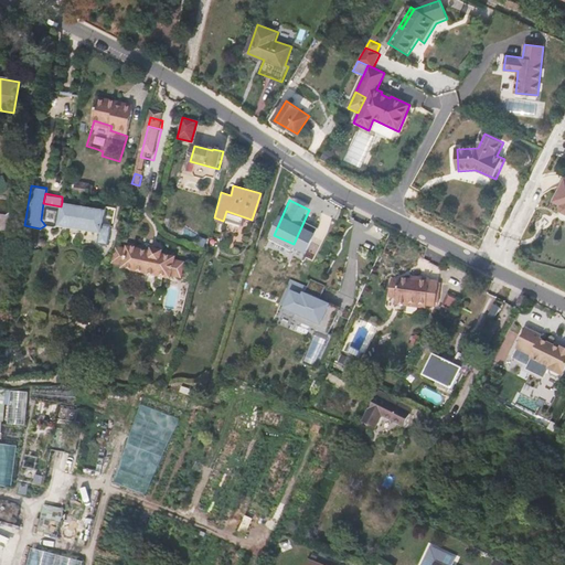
[(62,202),(61,206),(57,225),(99,233),(104,211),(62,202)]
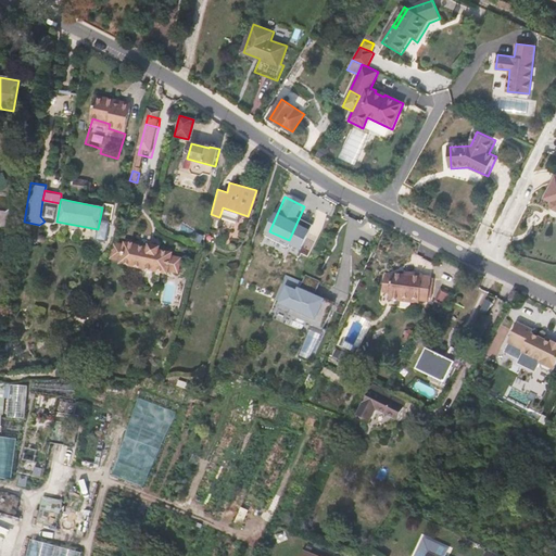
[(60,203),(42,200),(40,216),(45,222),(53,224),(57,222),(60,203)]
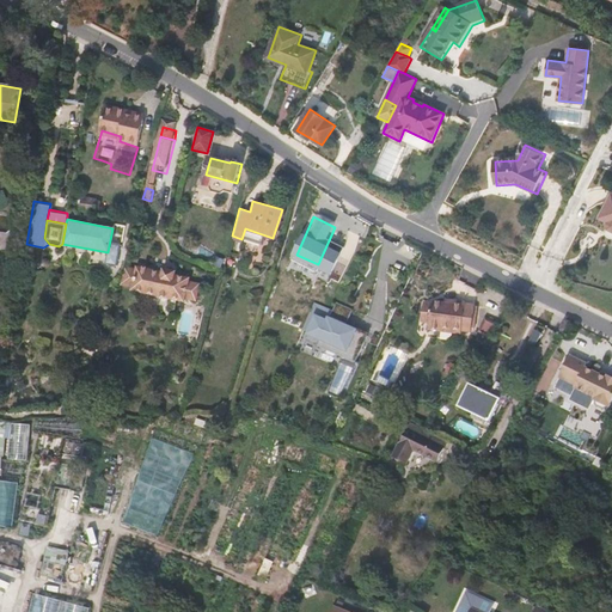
[(109,243),(108,252),(103,264),(114,267),(118,245),(109,243)]
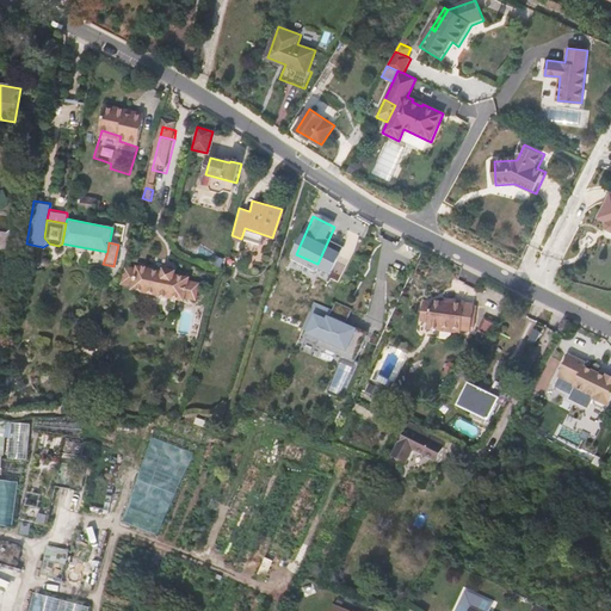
[(136,289),(135,292),(186,304),(187,301),(192,282),(179,278),(179,275),(167,272),(166,276),(141,270),(140,272),(125,269),(122,287),(136,289)]
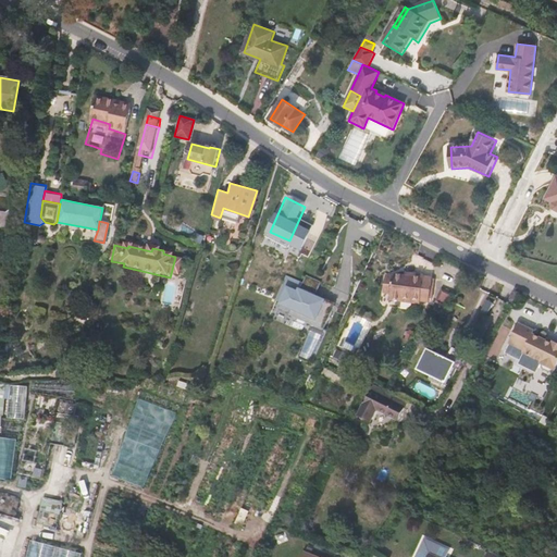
[(181,277),(184,262),(175,260),(171,274),(181,277)]
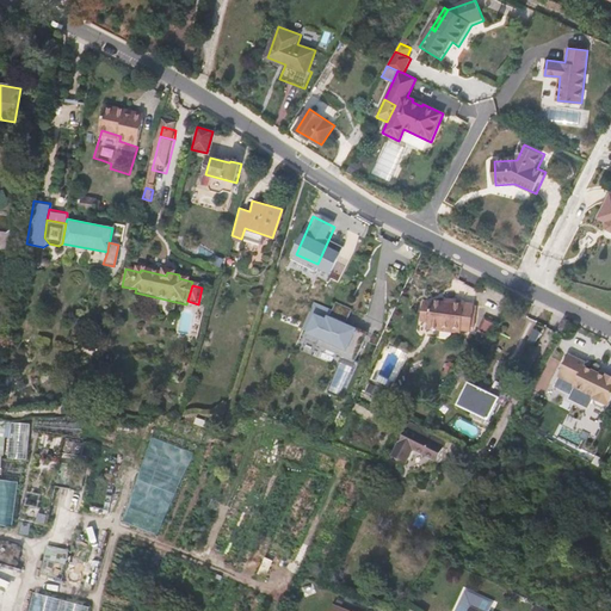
[(318,350),(355,365),(366,339),(344,329),(351,313),(335,307),(328,322),(316,318),(307,341),(319,347),(318,350)]
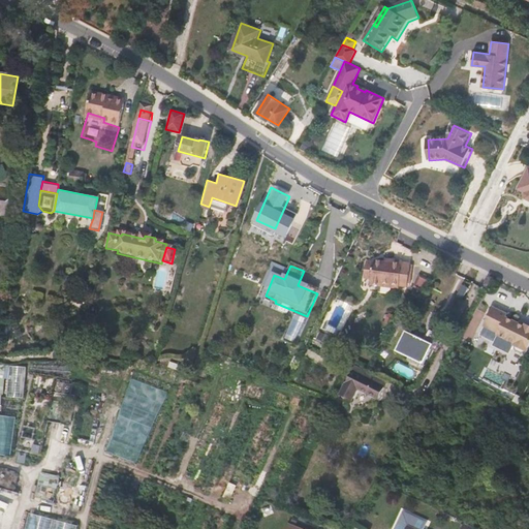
[(372,269),(366,269),(366,286),(371,286),(371,289),(383,289),(383,293),(401,293),(401,290),(410,290),(409,267),(402,267),(402,268),(383,269),(383,267),(372,267),(372,269)]
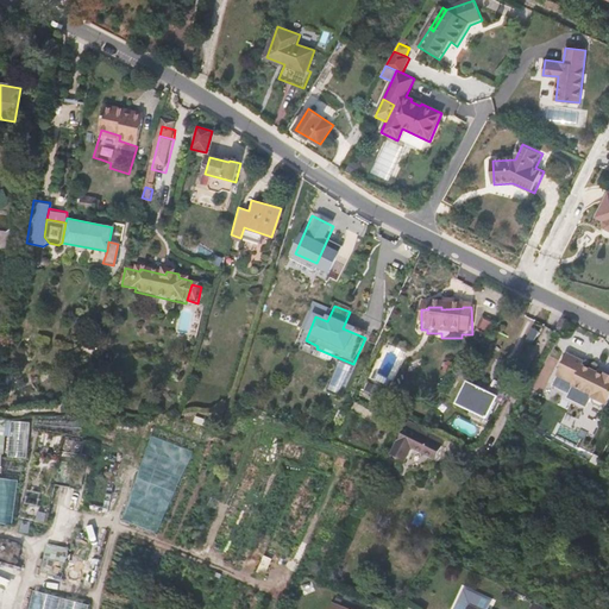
[(569,321),(563,318),(556,332),(562,334),(569,321)]
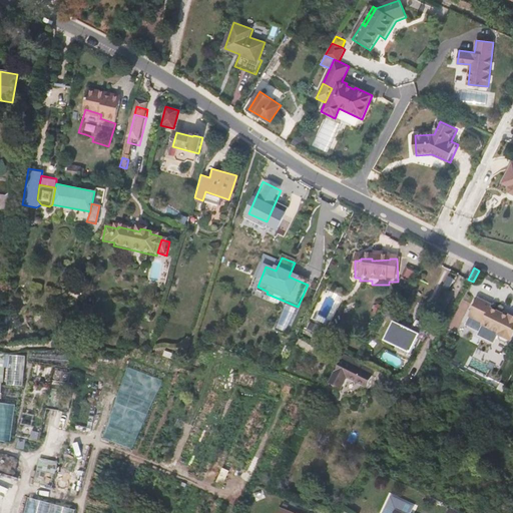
[(509,317),(503,314),(491,308),(492,305),(478,298),(469,316),(483,323),(482,325),(499,333),(498,336),(499,336),(500,340),(506,343),(511,342),(512,337),(512,316),(511,315),(509,316),(509,317)]
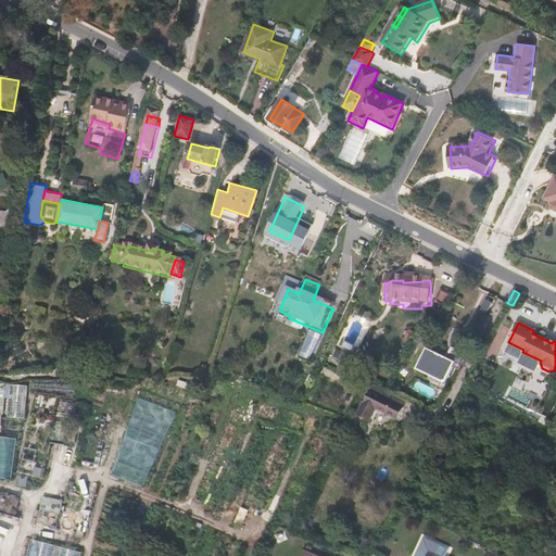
[(454,362),(425,348),(415,367),(444,381),(454,362)]
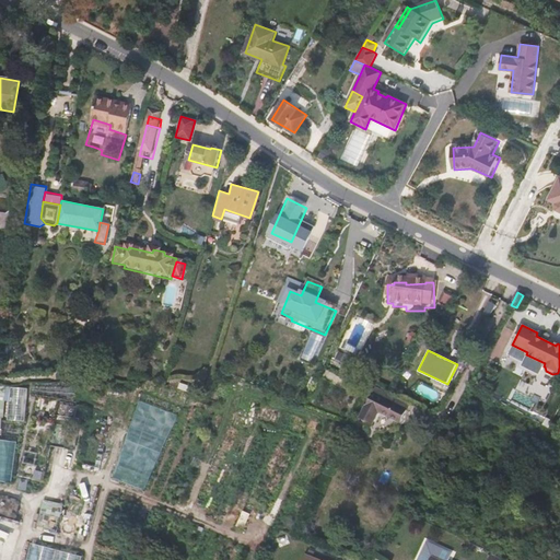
[(190,387),(179,383),(177,388),(189,393),(190,387)]
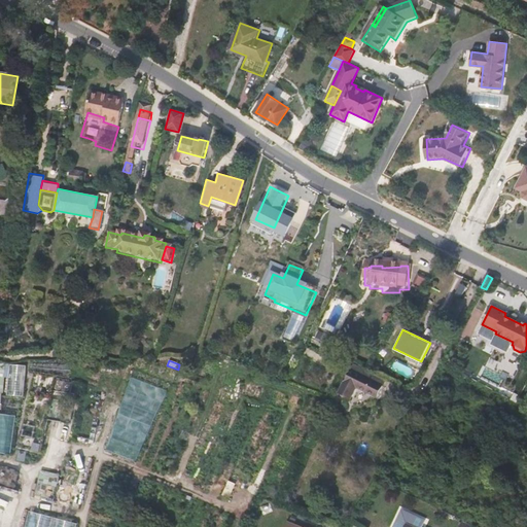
[(0,392),(1,393),(1,392),(7,393),(9,376),(10,376),(12,376),(14,364),(11,364),(11,362),(0,361),(0,392)]
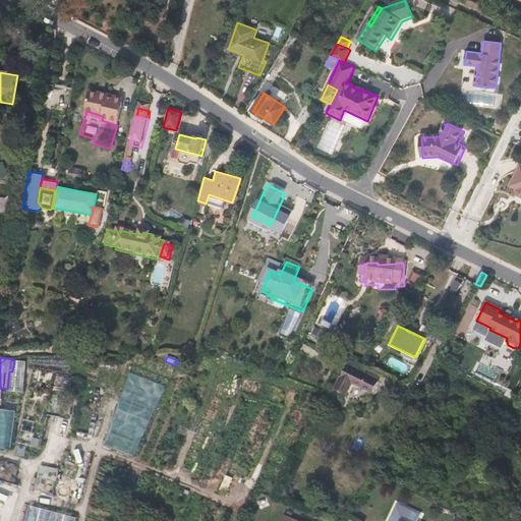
[(32,362),(15,360),(10,392),(27,394),(32,362)]
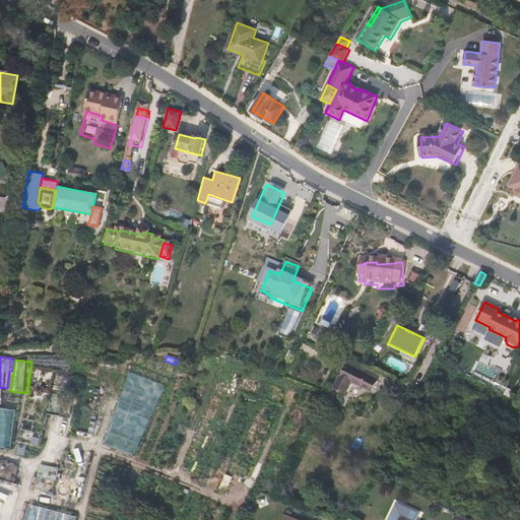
[(373,382),(344,369),(333,391),(345,396),(350,385),(367,393),(373,382)]
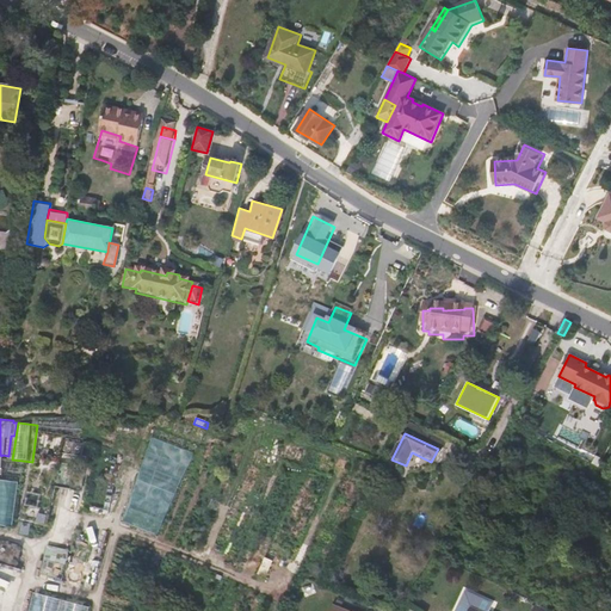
[(158,536),(196,455),(153,438),(122,523),(158,536)]
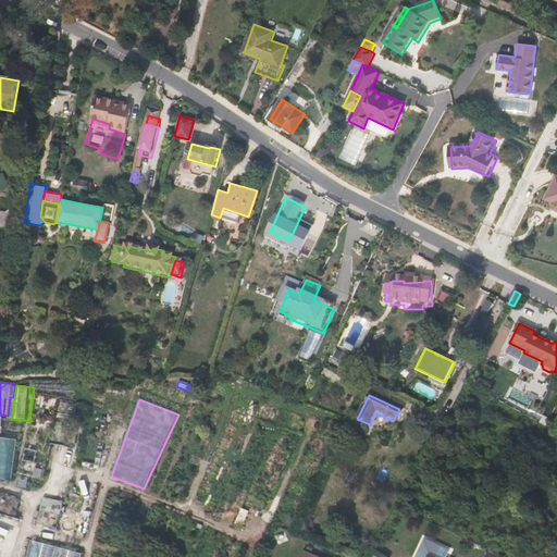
[(17,440),(0,436),(0,480),(12,482),(17,440)]
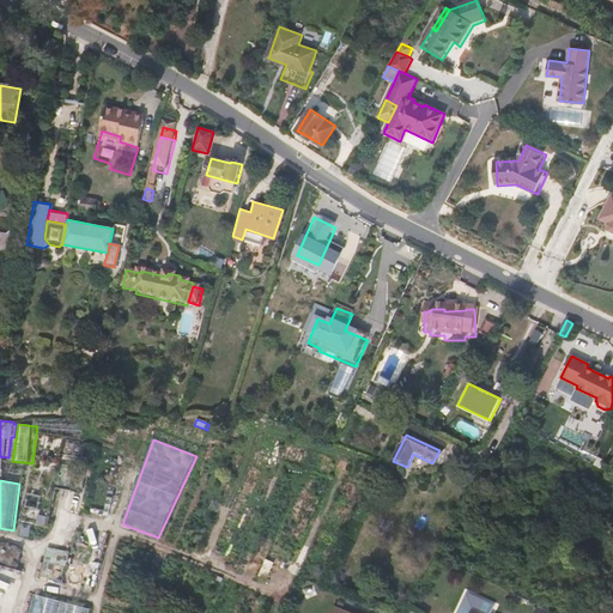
[(612,496),(612,486),(600,480),(596,487),(612,496)]
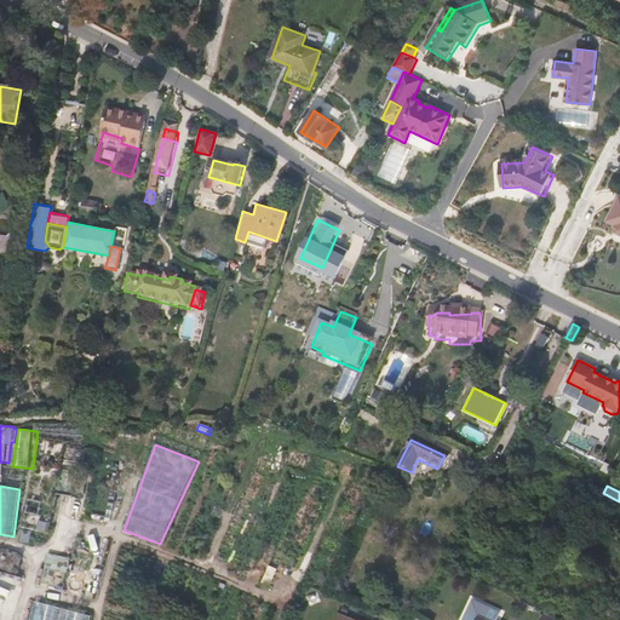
[(34,534),(45,537),(47,527),(36,524),(34,534)]
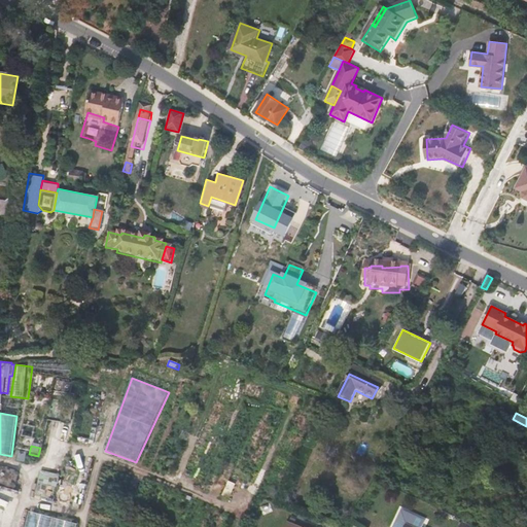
[(18,475),(0,469),(0,488),(13,491),(18,475)]
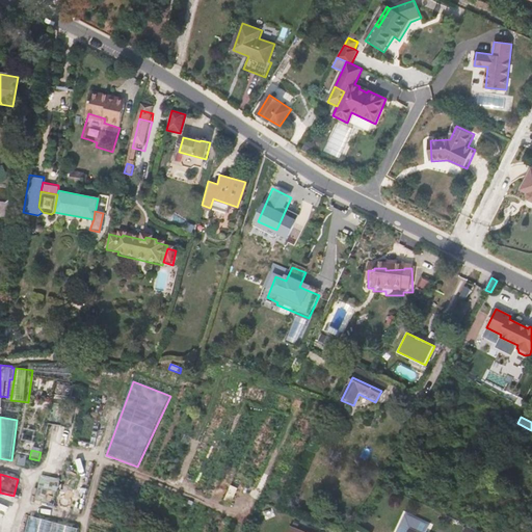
[(34,502),(54,506),(59,482),(41,477),(34,502)]
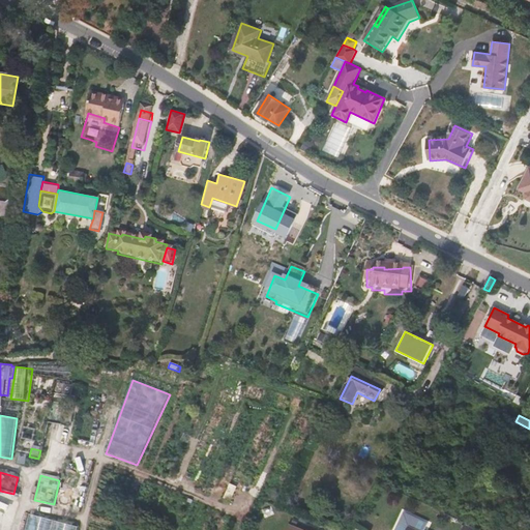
[(32,514),(28,529),(53,529),(56,521),(32,514)]
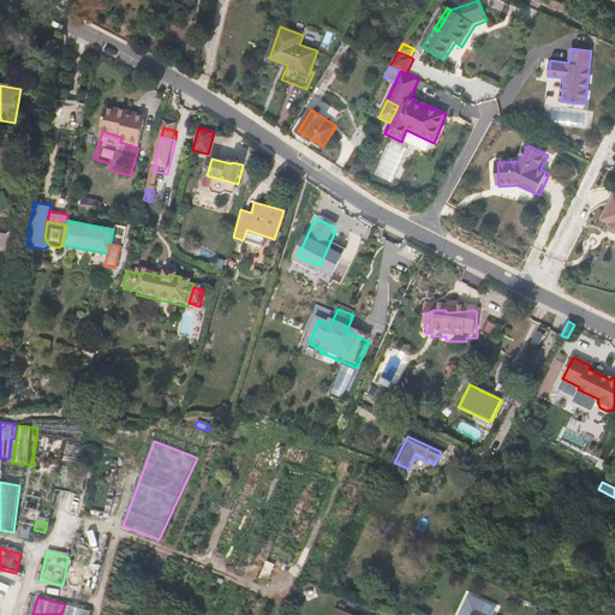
[(65,604),(61,614),(91,614),(93,611),(65,604)]
